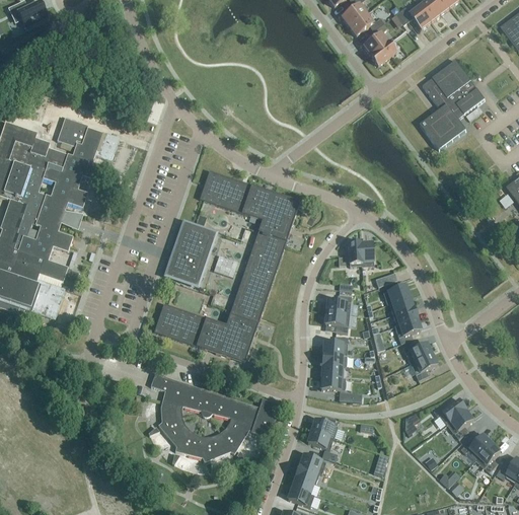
[(354,0),(352,2),(355,6),(342,17),(349,26),(366,13),(359,4),(365,0),(354,0)]
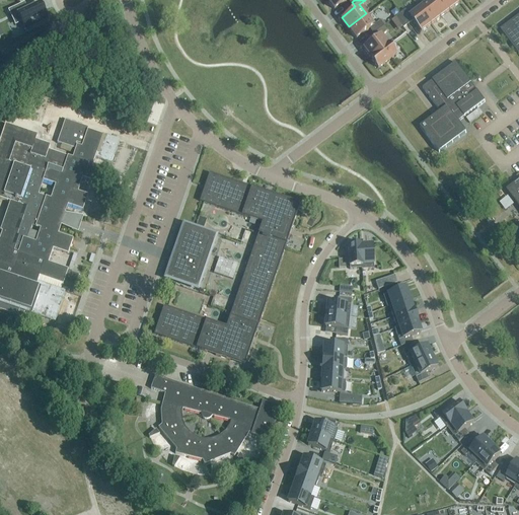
[(440,14),(431,0),(429,0),(420,6),(431,21),(440,14)]
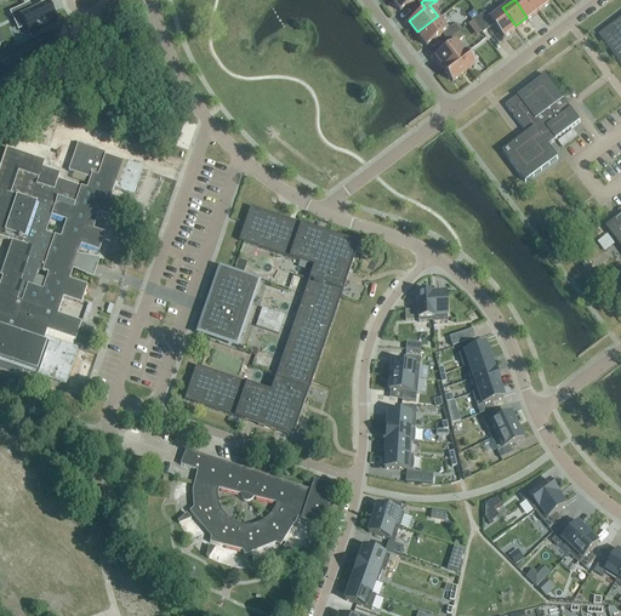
[(539,9),(531,0),(516,0),(527,17),(539,9)]
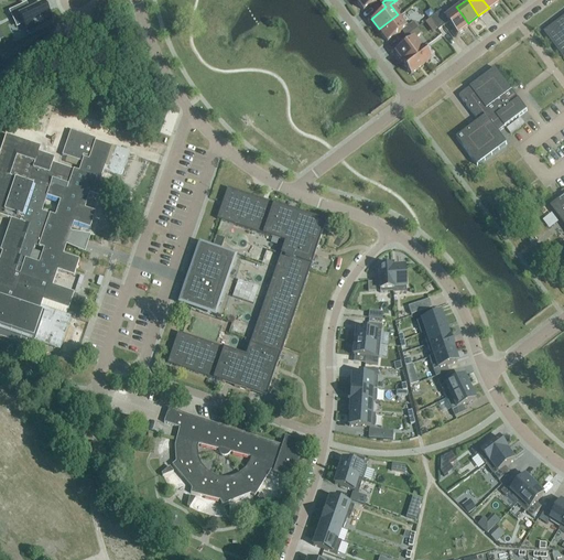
[(20,15),(26,30),(52,18),(44,1),(26,9),(22,1),(9,8),(13,19),(20,15)]
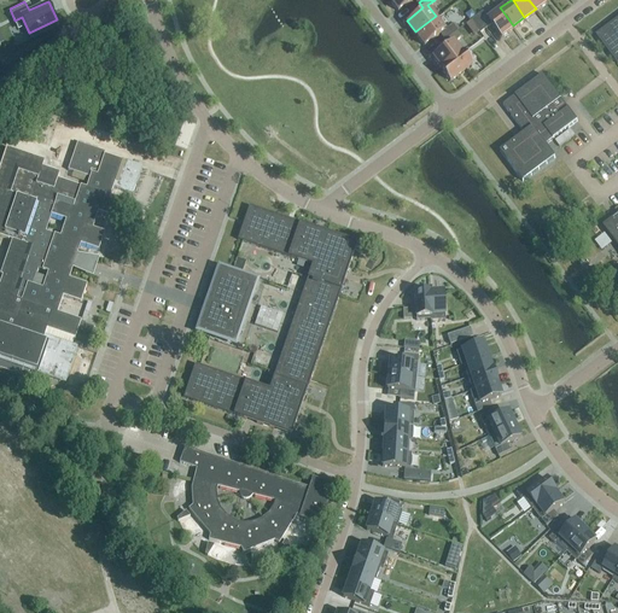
[(513,25),(500,7),(489,16),(483,7),(477,12),(487,24),(493,19),(502,34),(513,25)]
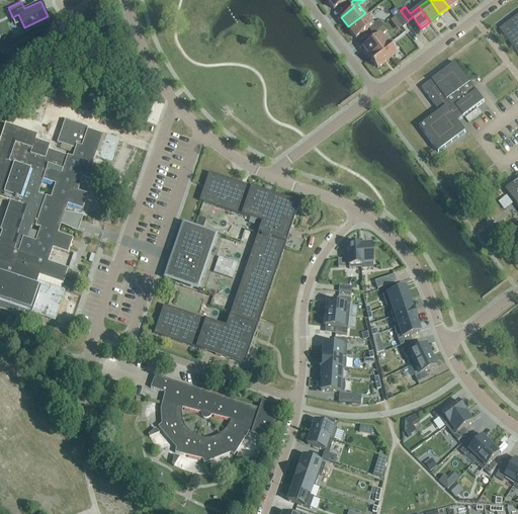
[(408,20),(400,10),(395,14),(403,24),(408,20)]
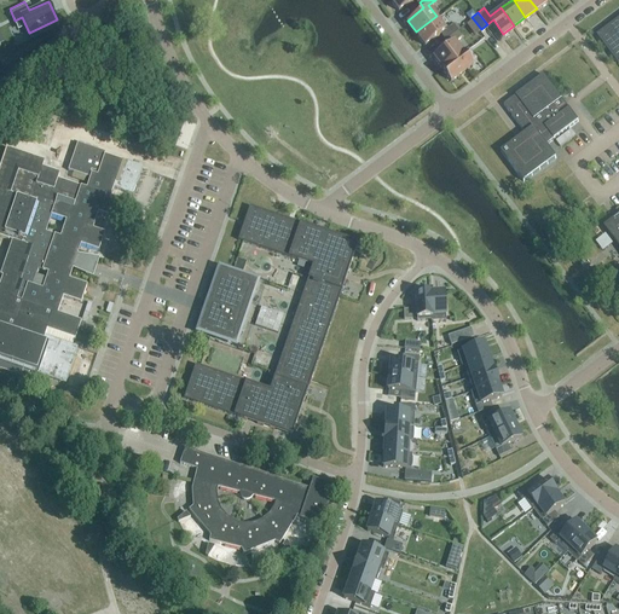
[(618,15),(597,32),(618,61),(618,59),(618,15)]
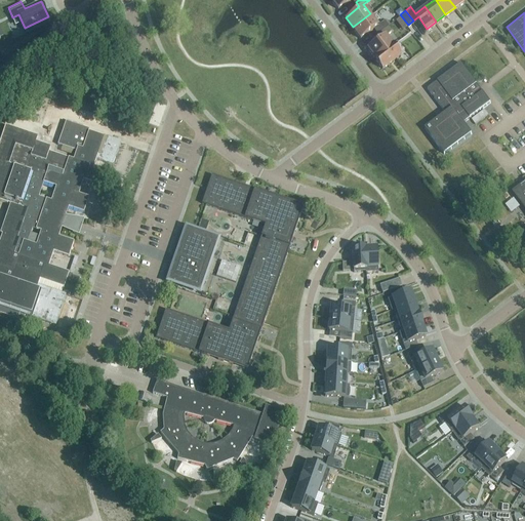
[(377,31),(388,24),(385,18),(377,24),(370,13),(353,27),(360,37),(374,26),(377,31)]
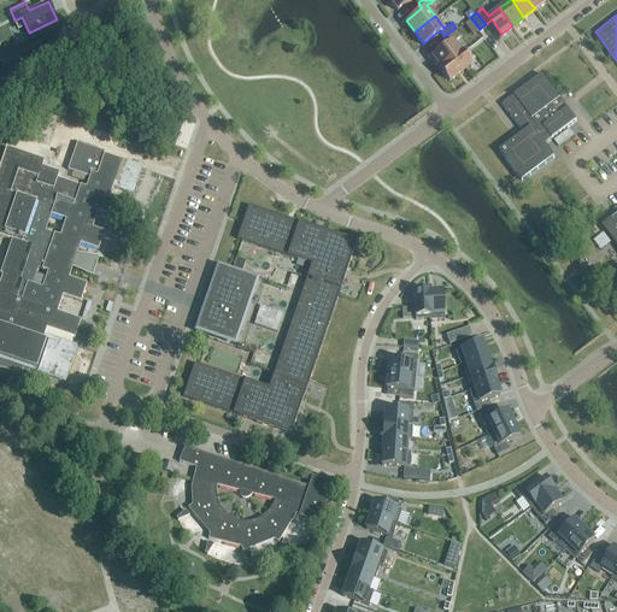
[(462,51),(460,51),(452,40),(460,34),(456,28),(444,36),(448,42),(433,54),(441,65),(441,66),(462,51)]
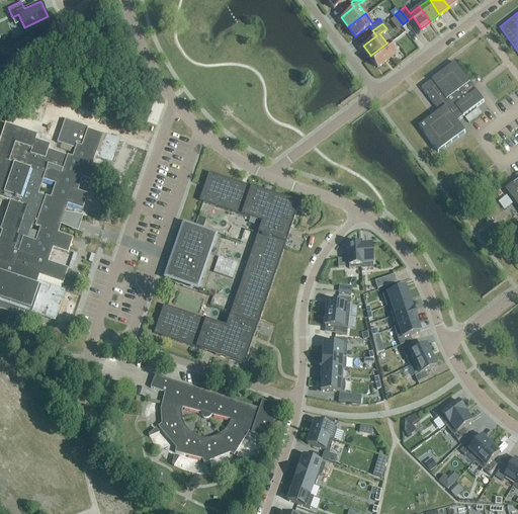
[(387,41),(386,43),(387,43),(370,56),(370,55),(369,56),(377,65),(395,52),(387,41)]
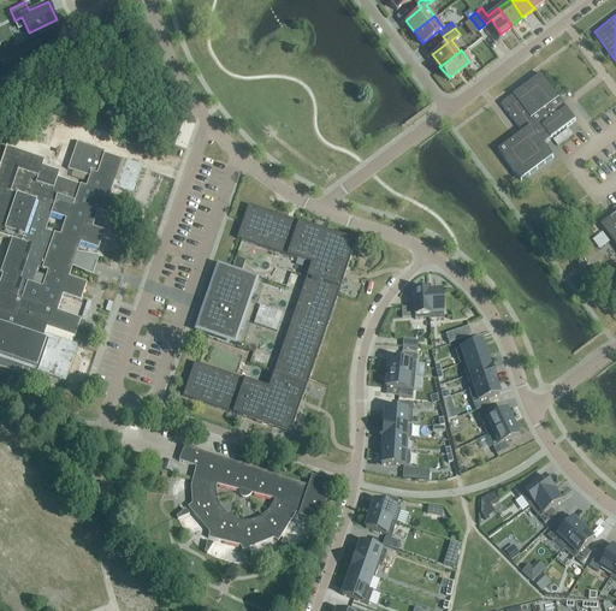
[(575,117),(542,71),(502,101),(520,125),(523,122),(527,126),(498,148),(521,177),(554,153),(544,141),(575,117)]
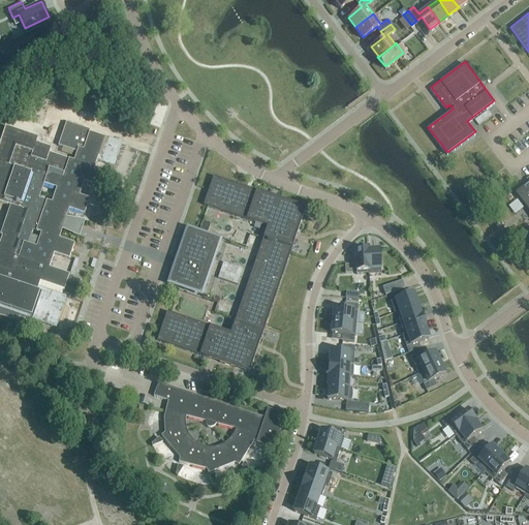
[(2,226),(0,232),(2,234),(0,239),(0,312),(18,319),(21,310),(31,314),(30,316),(31,316),(40,289),(36,288),(37,287),(41,289),(32,317),(56,326),(66,295),(38,285),(40,279),(64,287),(65,285),(76,288),(78,283),(67,280),(69,273),(69,272),(49,265),(54,251),(69,256),(74,241),(59,236),(62,225),(67,227),(71,228),(74,219),(70,217),(66,216),(69,206),(85,211),(90,196),(74,191),(80,177),(99,184),(104,168),(94,165),(97,158),(114,163),(122,140),(107,134),(100,154),(98,153),(104,134),(89,129),(90,127),(66,119),(58,143),(76,149),(73,158),(50,150),(51,145),(36,140),(38,134),(5,123),(0,139),(0,199),(10,203),(2,226)]
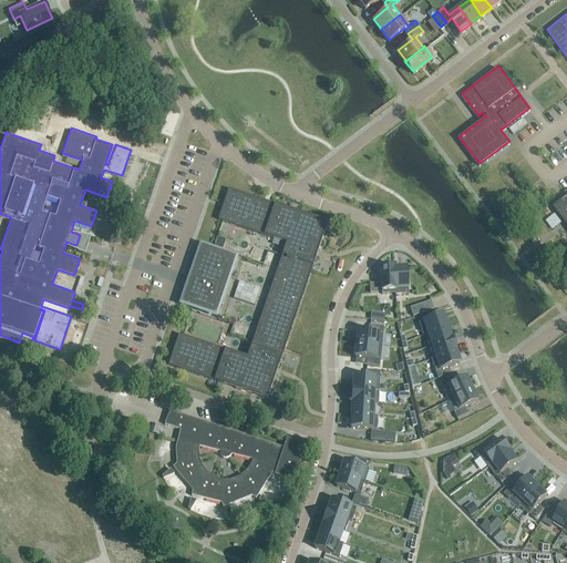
[(320,242),(326,226),(309,221),(311,215),(296,210),(295,212),(286,208),(286,206),(229,186),(218,217),(223,218),(286,241),(267,298),(297,308),(317,252),(315,251),(318,242),(320,242)]
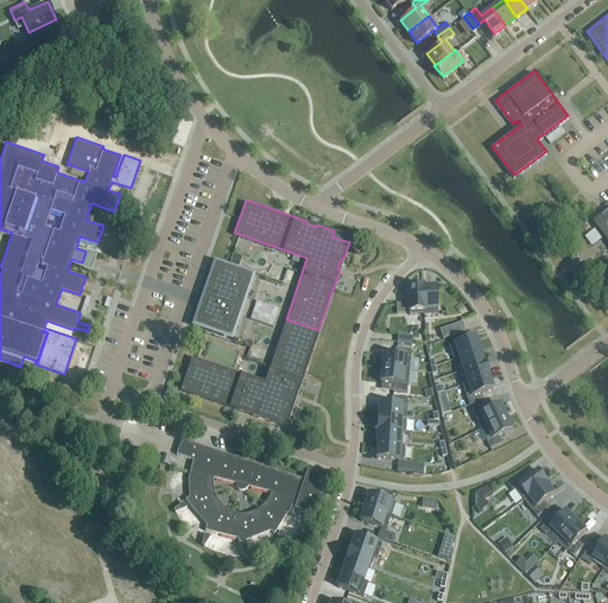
[(607,208),(597,216),(607,230),(607,208)]
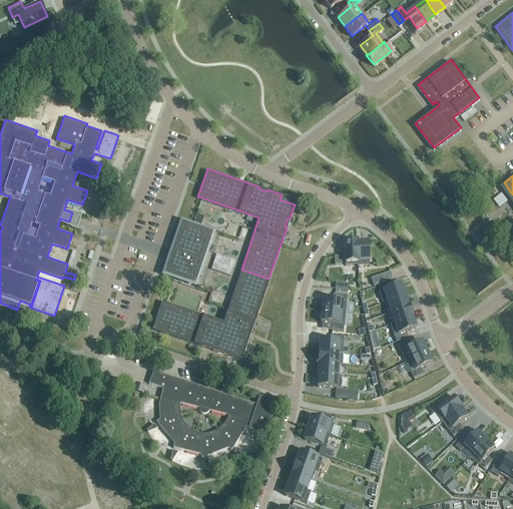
[(201,221),(203,214),(196,211),(193,219),(201,221)]
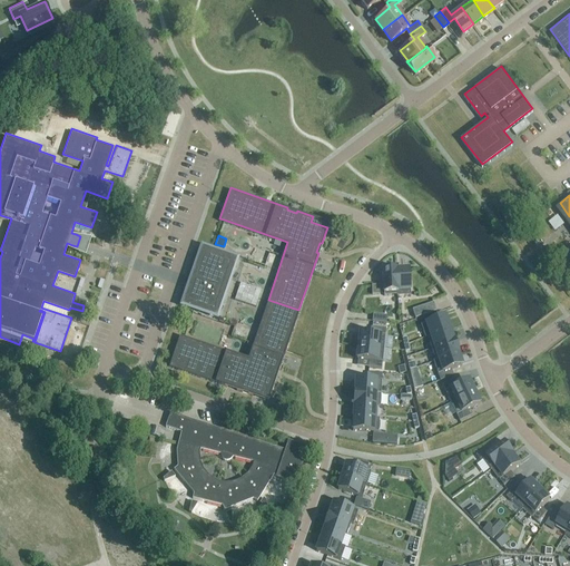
[(215,311),(234,257),(204,247),(185,301),(215,311)]
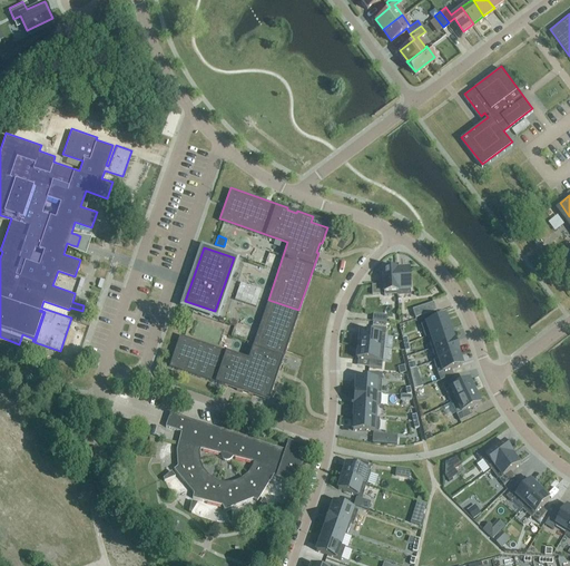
[(395,267),(396,267),(396,266),(382,267),(384,293),(396,292),(397,292),(395,267)]
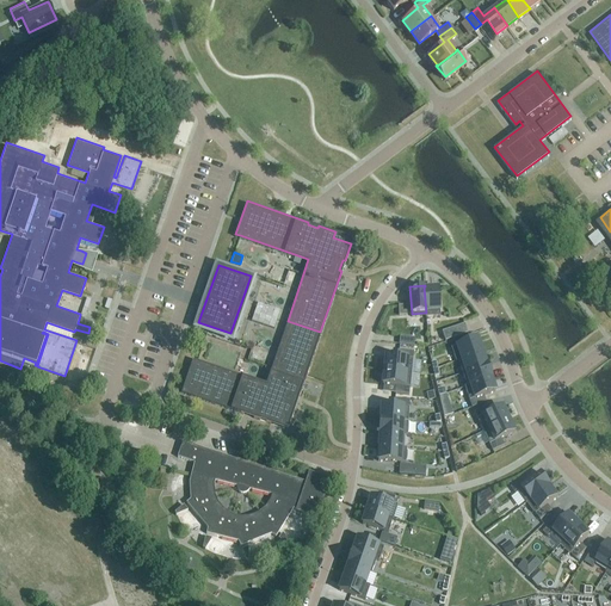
[(438,285),(425,286),(424,286),(426,313),(425,313),(425,314),(440,313),(438,285)]
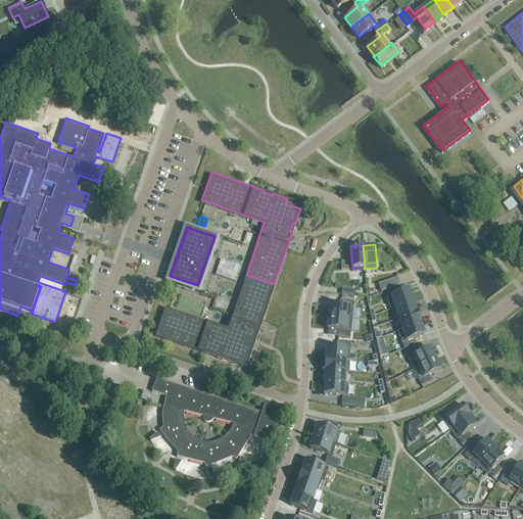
[(240,263),(221,256),(215,272),(234,279),(240,263)]
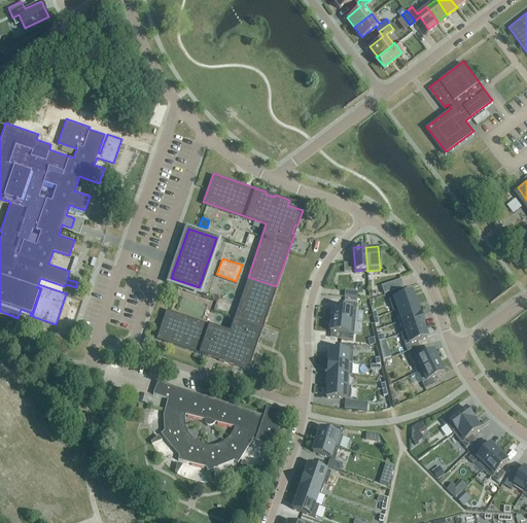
[(258,339),(276,286),(248,277),(230,329),(170,309),(167,308),(156,337),(210,355),(211,353),(219,356),(218,358),(233,363),(235,357),(250,362),(255,348),(253,347),(256,339),(258,339)]
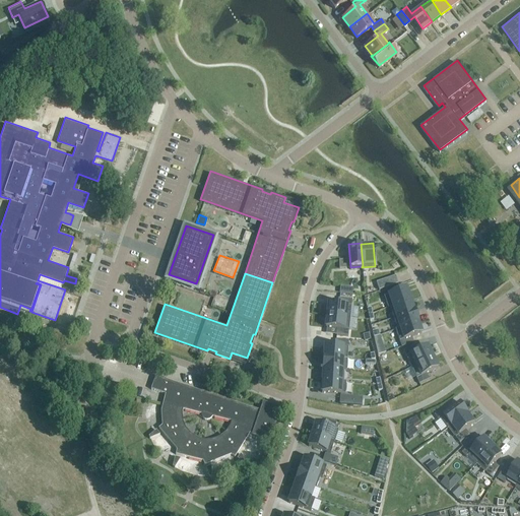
[(376,279),(379,287),(398,280),(395,273),(376,279)]
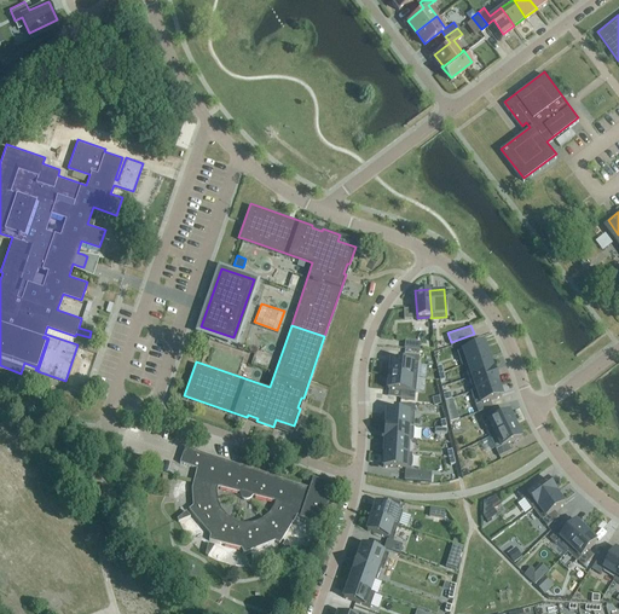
[(489,353),(484,340),(457,349),(462,364),(464,363),(464,361),(489,353)]
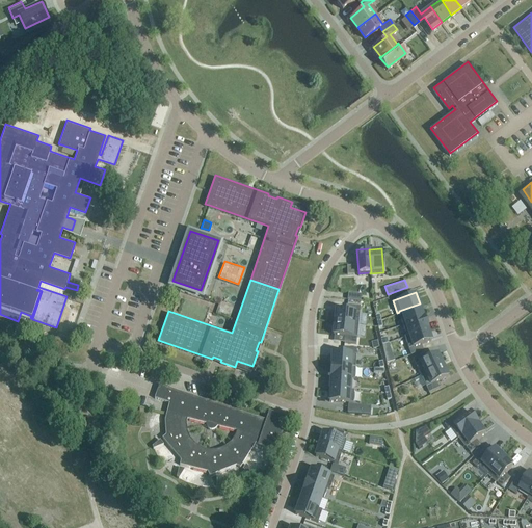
[(336,308),(335,320),(358,322),(361,304),(347,302),(346,309),(336,308)]
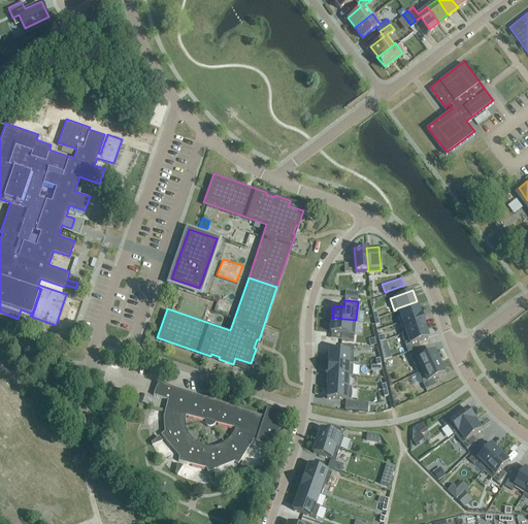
[(420,313),(417,301),(396,308),(396,309),(400,320),(420,313)]
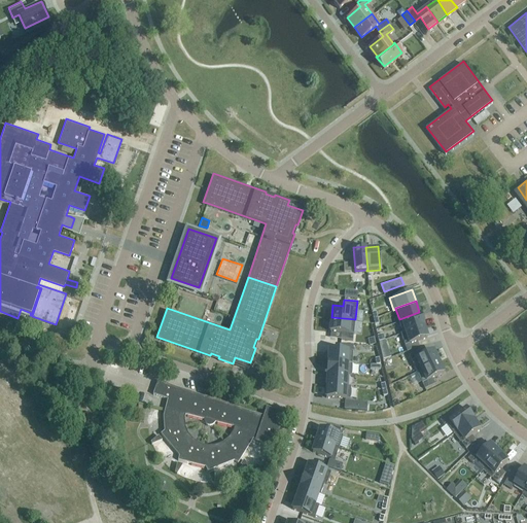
[(423,323),(419,312),(399,319),(402,329),(403,330),(423,323)]
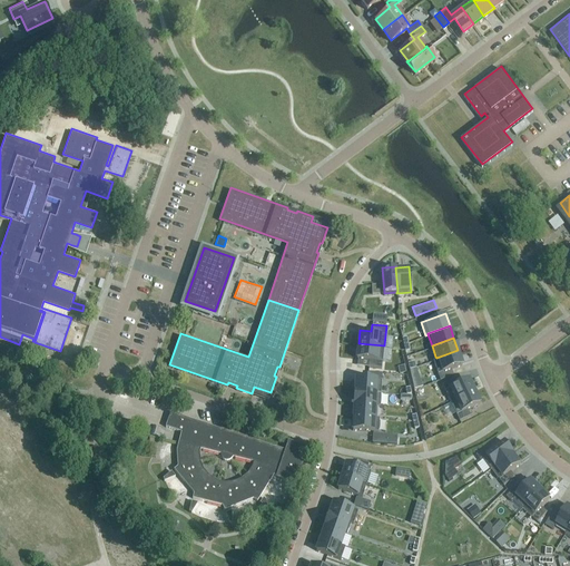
[(382,366),(384,345),(359,343),(356,355),(369,358),(367,364),(382,366)]
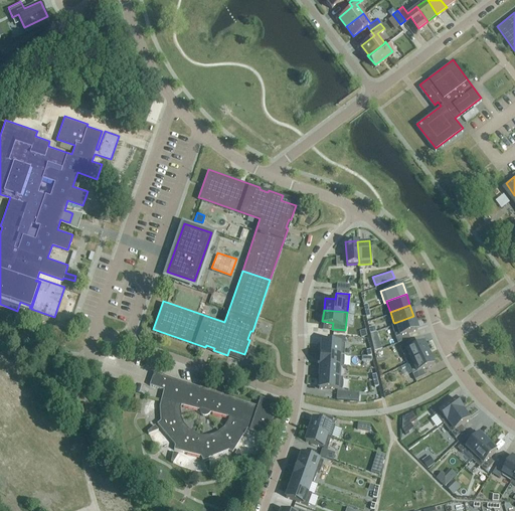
[(417,327),(413,316),(394,323),(393,322),(391,323),(395,335),(417,327)]
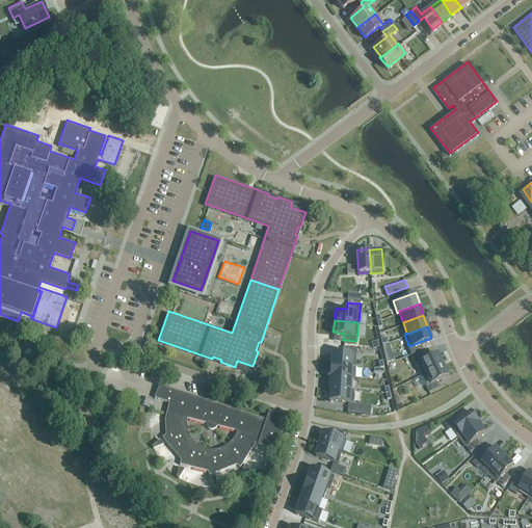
[(355,364),(356,352),(356,345),(343,345),(343,351),(333,350),(331,363),(355,364)]
